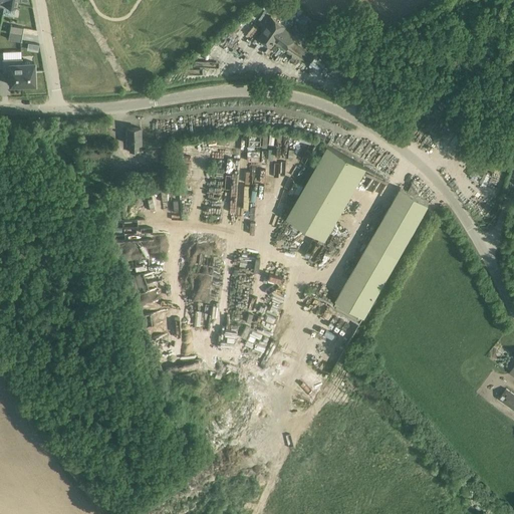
[(4,0),(3,6),(16,8),(16,0),(4,0)]
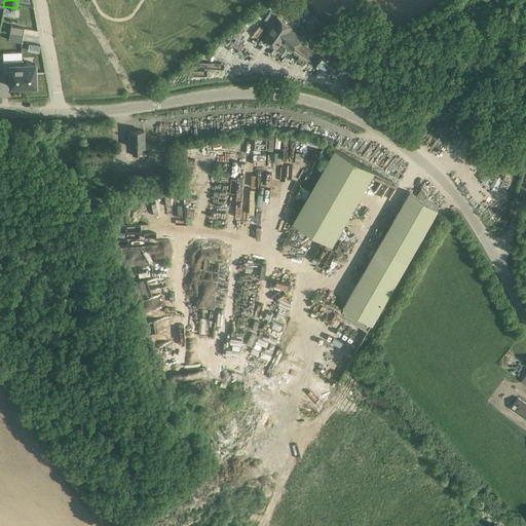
[(291,27),(277,16),(273,23),(274,24),(265,38),(277,46),(282,41),(294,49),(299,41),(301,37),(290,29),(291,27)]
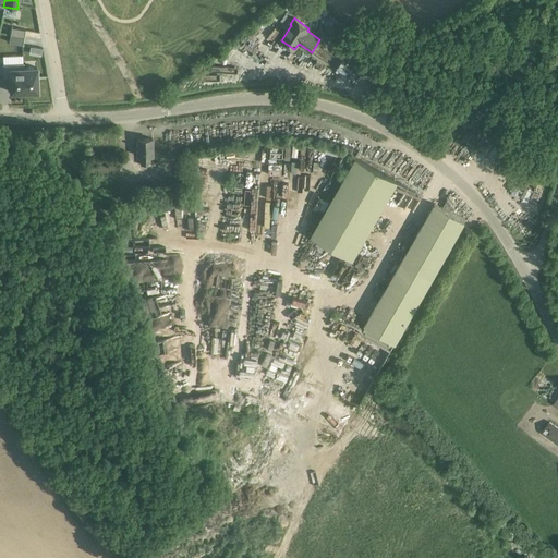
[(10,35),(24,37),(25,29),(12,27),(10,35)]
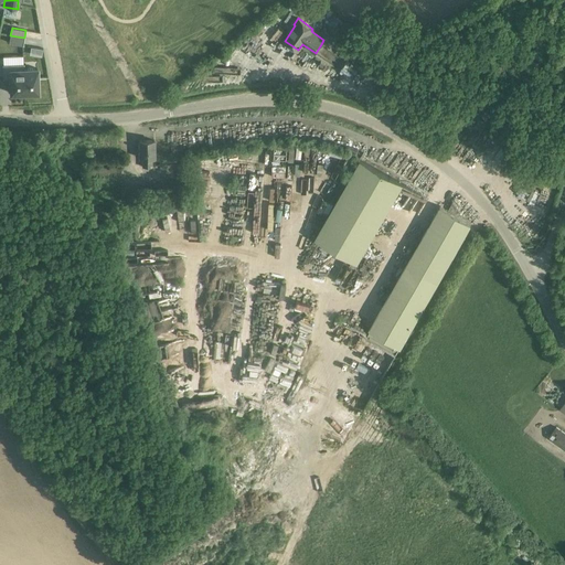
[(10,35),(9,43),(23,45),(24,38),(10,35)]
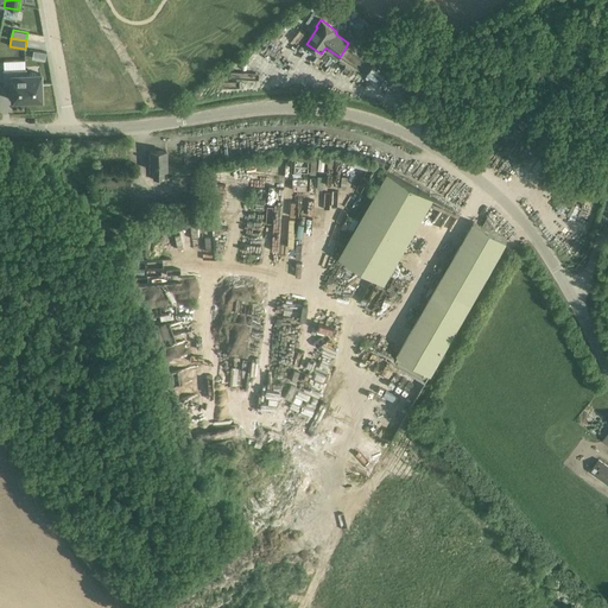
[(25,68),(2,69),(4,84),(11,84),(12,100),(17,100),(17,102),(26,102),(25,68)]
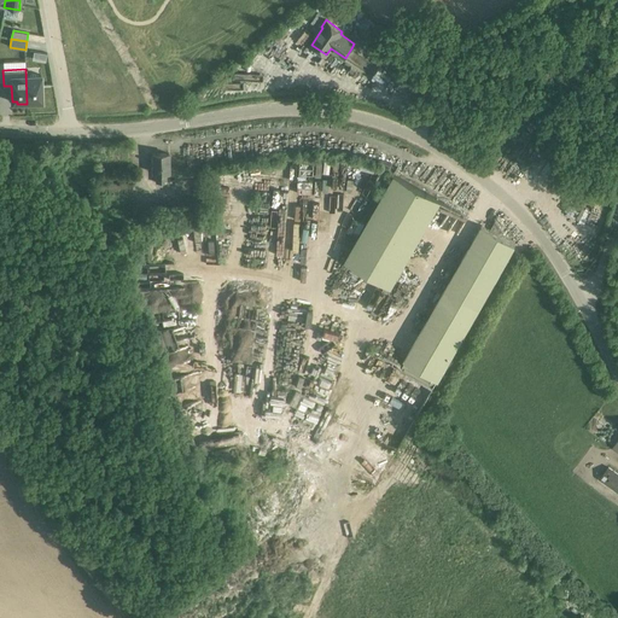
[(27,69),(25,69),(27,104),(38,104),(38,100),(42,100),(41,75),(27,75),(27,69)]
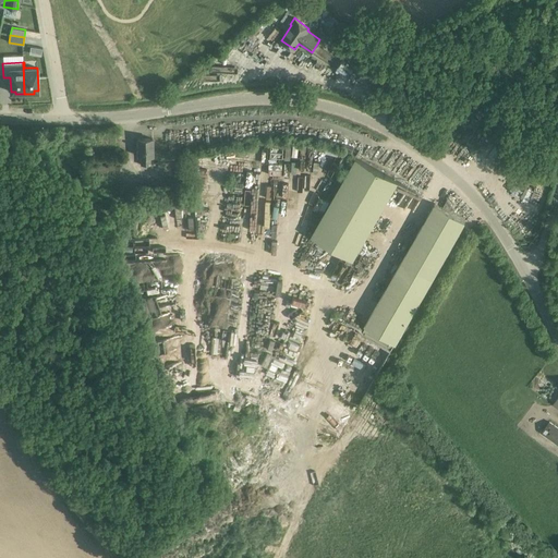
[(153,156),(153,149),(153,138),(137,138),(138,156),(141,156),(142,165),(149,165),(149,156),(153,156)]
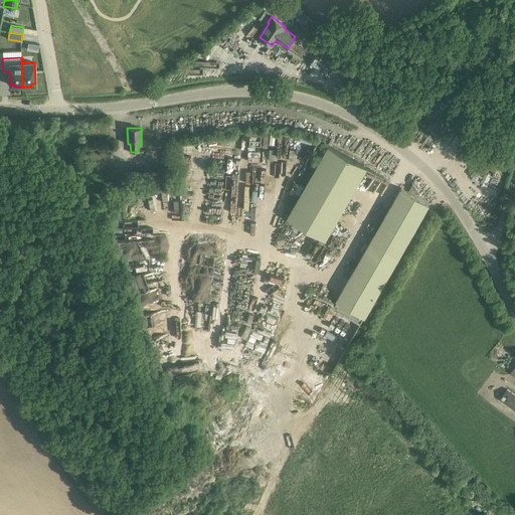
[(329,239),(367,164),(326,144),(288,219),(329,239)]
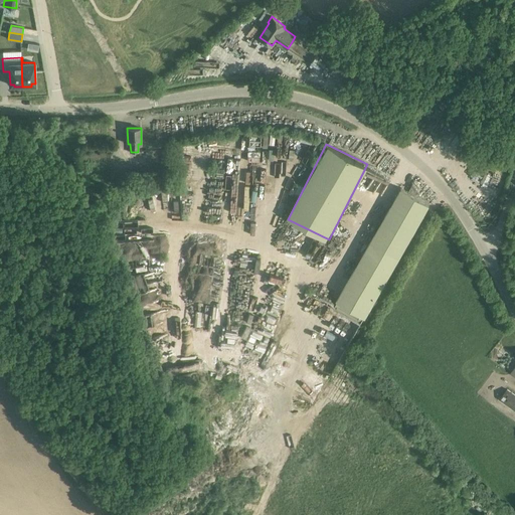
[(261,158),(267,159),(266,164),(282,166),(284,148),(263,145),(261,158)]
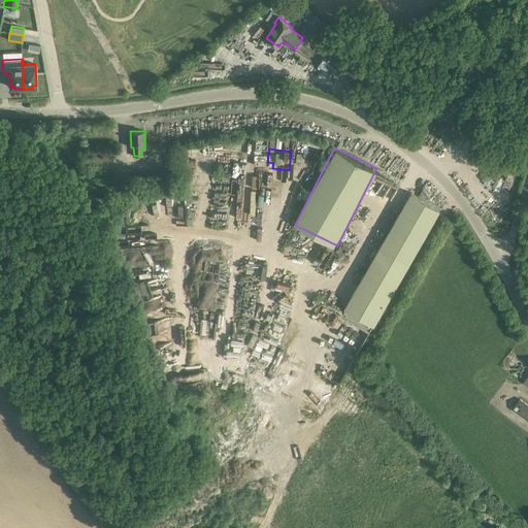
[(419,197),(413,193),(348,305),(375,321),(440,208),(428,202),(430,197),(424,189),(423,189),(419,197)]
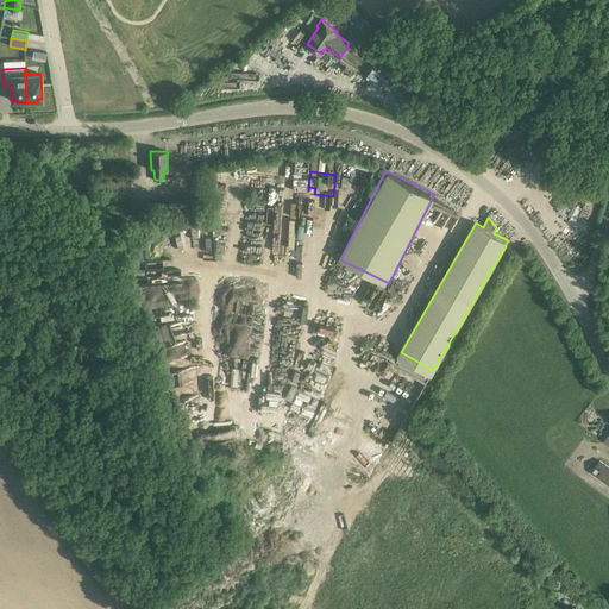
[(167,362),(194,353),(184,319),(157,326),(167,362)]
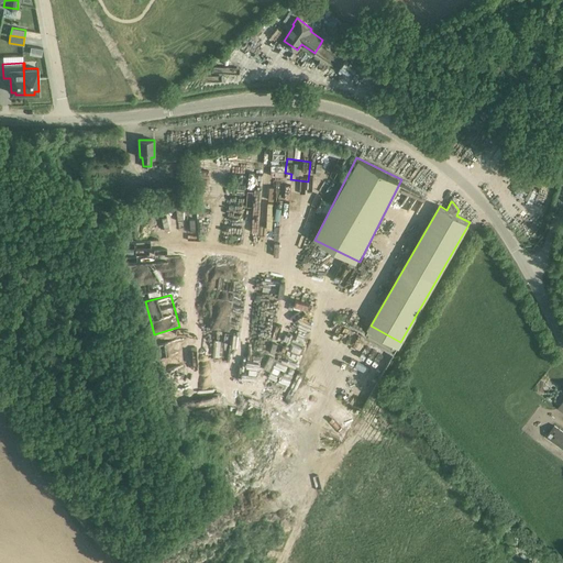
[(562,448),(562,431),(554,426),(547,437),(562,448)]
